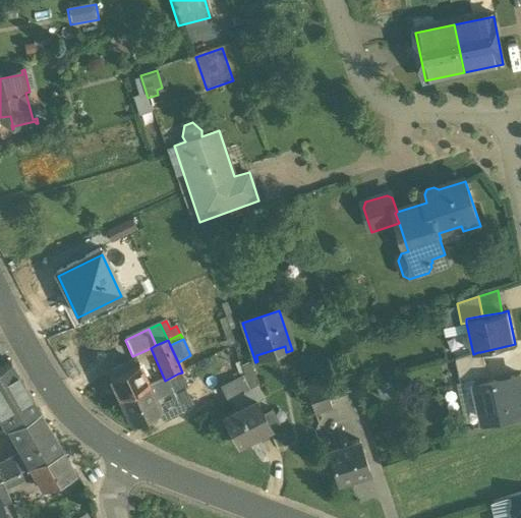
[(473,354),(454,360),(459,383),(486,376),(480,352),(473,354)]
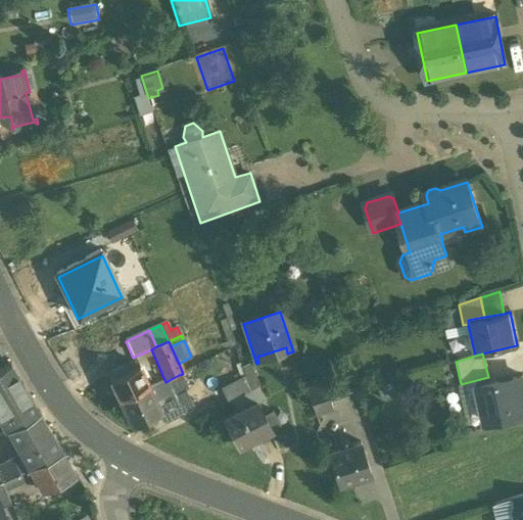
[(136,363),(111,374),(113,379),(110,381),(121,404),(150,389),(140,367),(138,368),(136,363)]
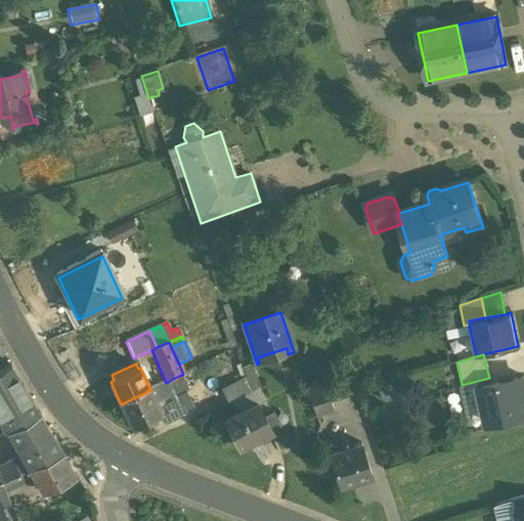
[(243,380),(248,395),(250,394),(261,389),(249,365),(239,370),(243,380)]
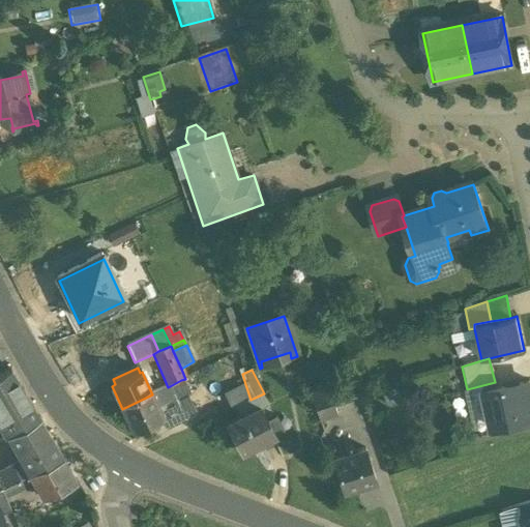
[(5,439),(39,421),(10,372),(0,377),(0,431),(4,440),(5,439)]
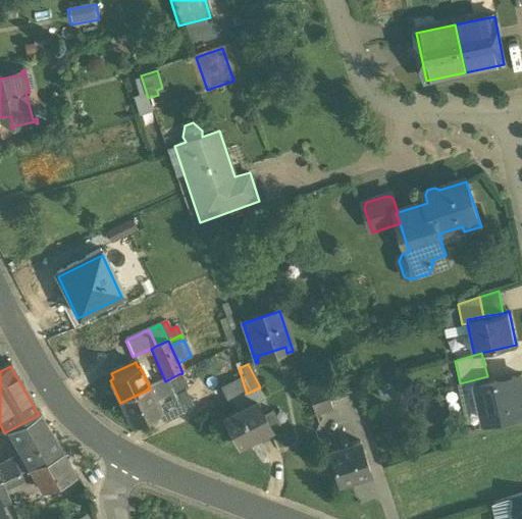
[(187,391),(178,374),(167,380),(174,396),(185,392),(187,391)]
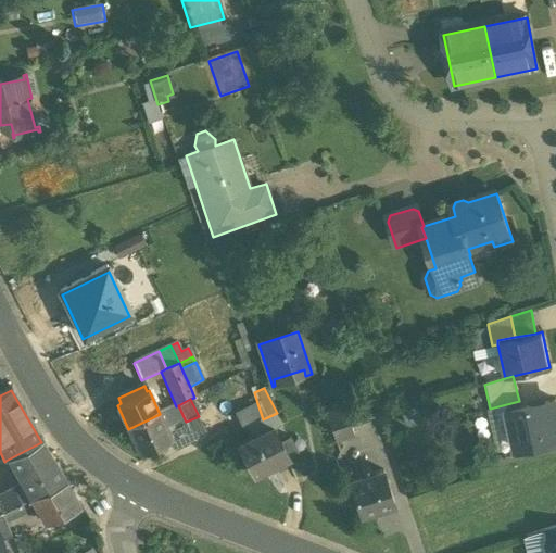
[(555,404),(555,400),(506,411),(515,449),(555,439),(555,404)]
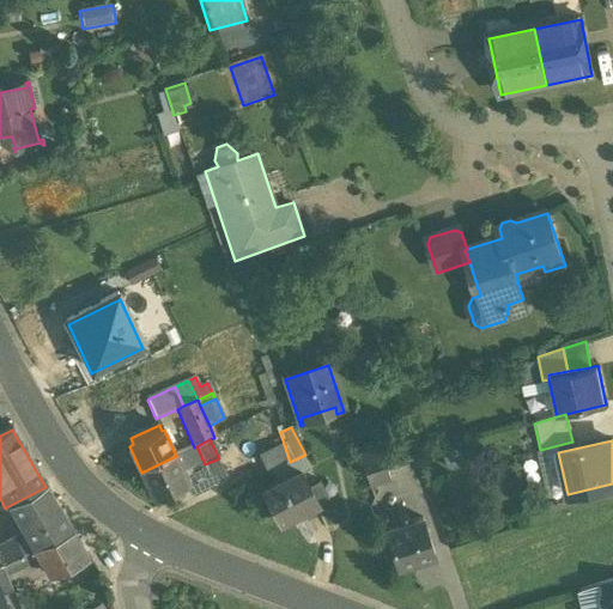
[(269,472),(290,462),(284,444),(256,457),(266,474),(269,472)]
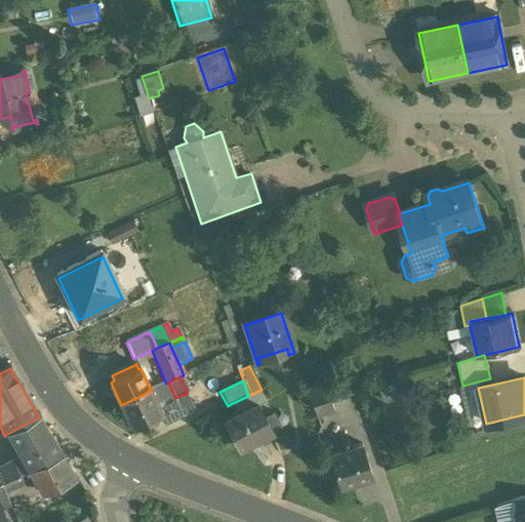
[(166,384),(151,391),(159,409),(176,401),(175,398),(168,383),(166,384)]
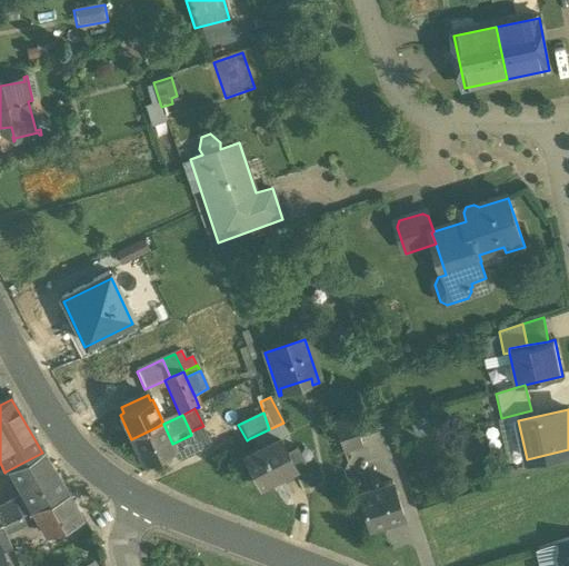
[(352,418),(333,425),(342,453),(361,446),(352,418)]
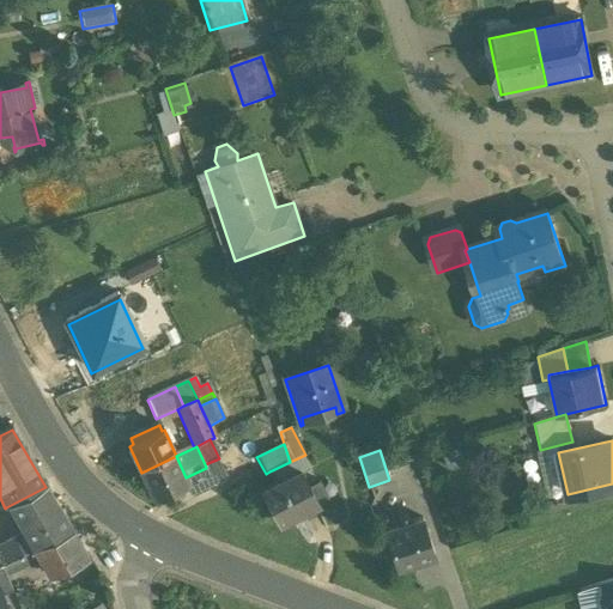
[(176,456),(141,473),(155,500),(186,486),(188,485),(186,477),(176,456)]
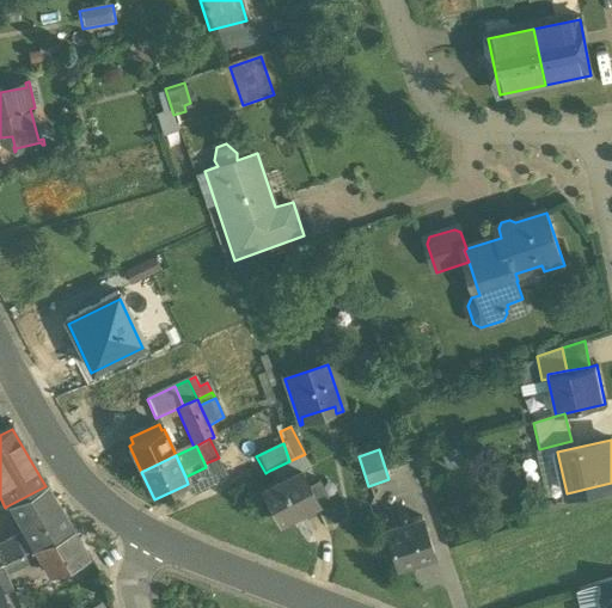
[(225,478),(216,459),(204,464),(206,467),(213,484),(225,478)]
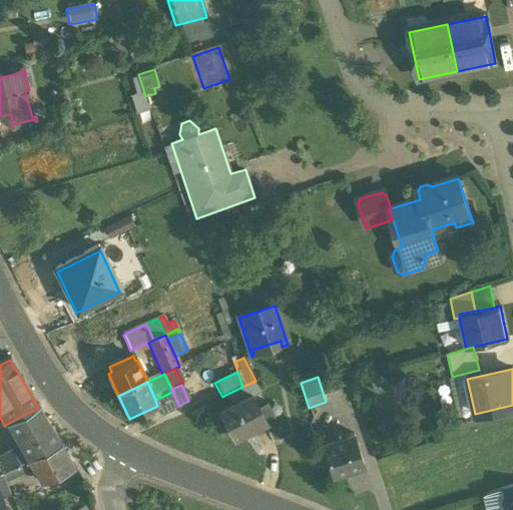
[(225,395),(230,406),(249,397),(244,386),(242,387),(225,395)]
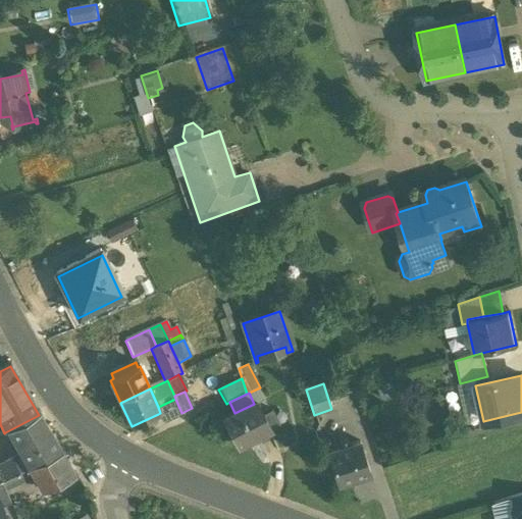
[(175,399),(158,407),(160,413),(158,414),(163,424),(183,415),(181,413),(175,399)]
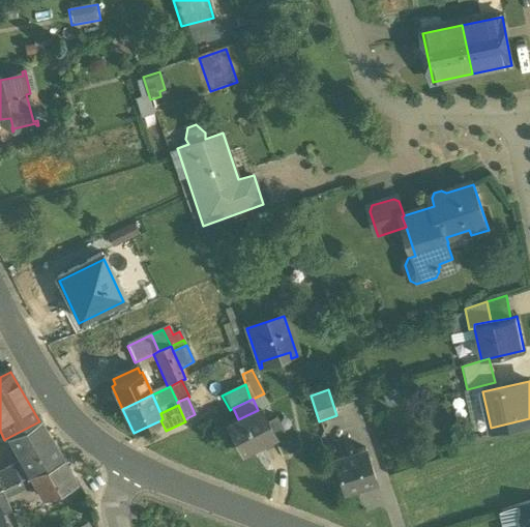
[(238,419),(228,426),(241,452),(273,436),(267,421),(261,409),(258,410),(238,419)]
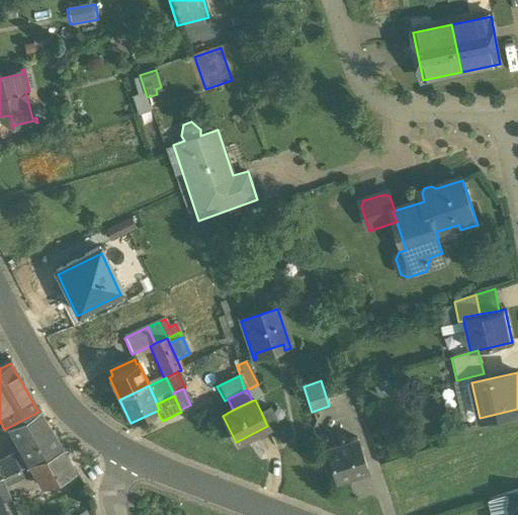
[(269,408),(261,412),(267,426),(268,428),(276,423),(269,408)]
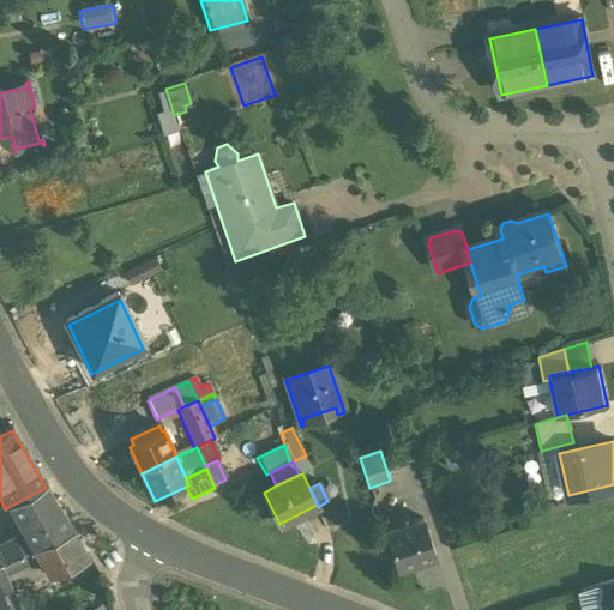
[(6,508),(34,553),(73,533),(46,488),(6,508)]
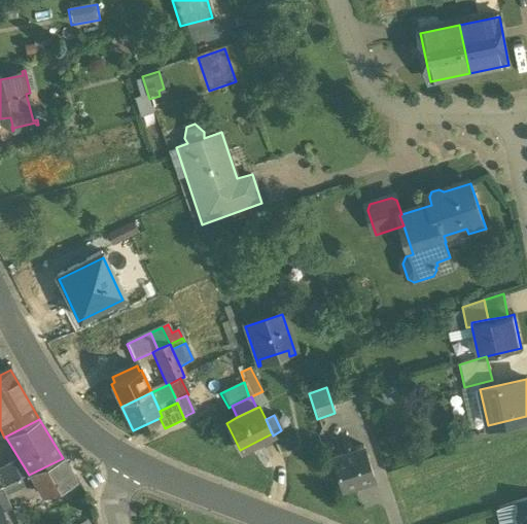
[(362,447),(330,458),(341,491),(374,480),(362,447)]
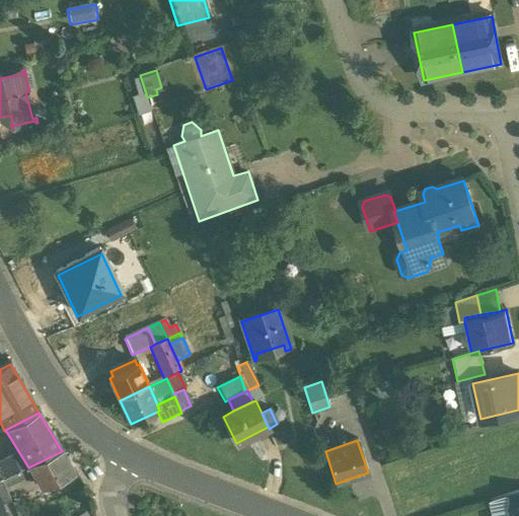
[(28,467),(4,478),(8,488),(33,475),(42,490),(75,474),(62,451),(28,467)]
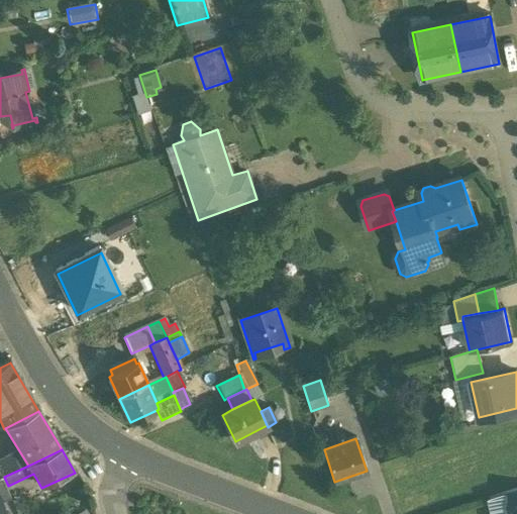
[(0,479),(0,504),(0,505),(10,501),(0,479)]
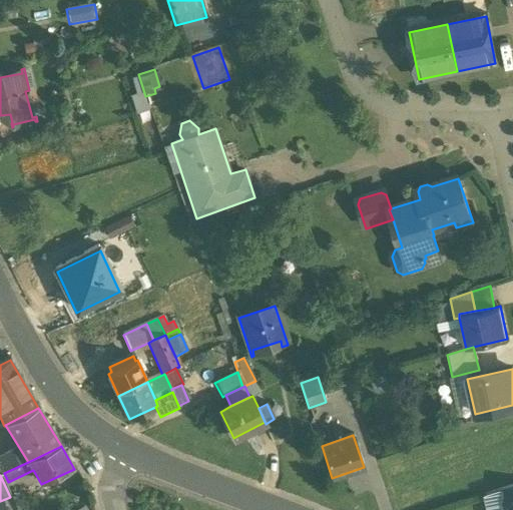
[(512,486),(502,490),(505,504),(512,502),(512,486)]
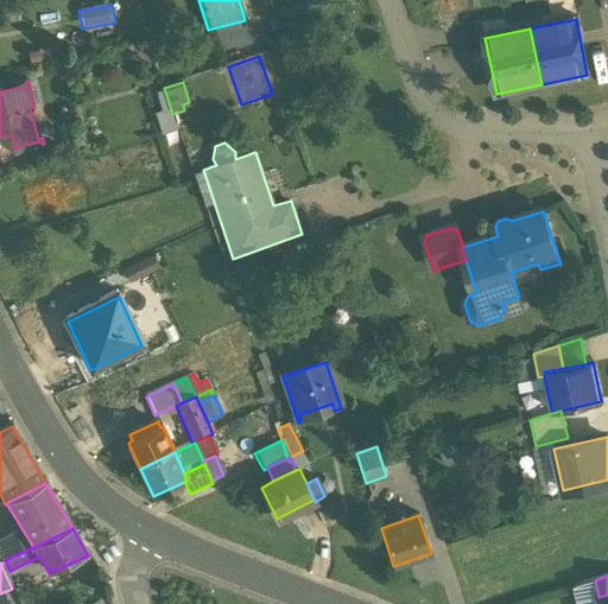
[(595,580),(576,587),(578,603),(600,603),(599,597),(595,580)]
